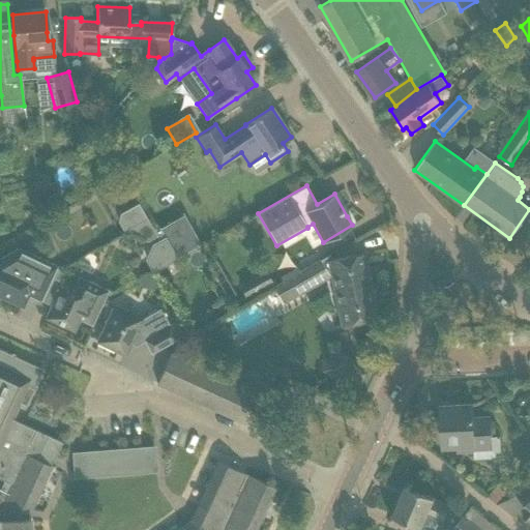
[(124,232),(125,231),(147,218),(138,203),(120,212),(118,222),(124,232)]
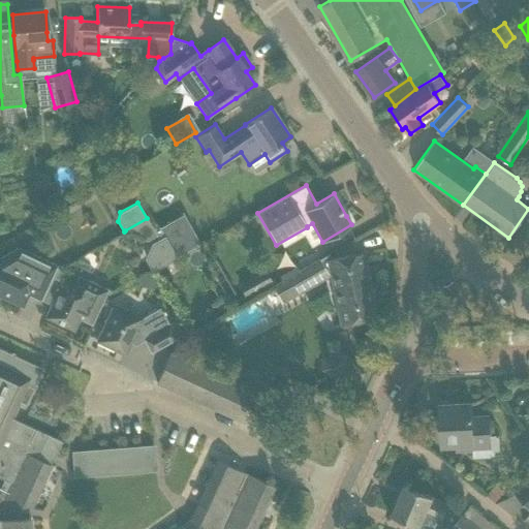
[(147,218),(125,230),(147,241),(156,235),(147,218)]
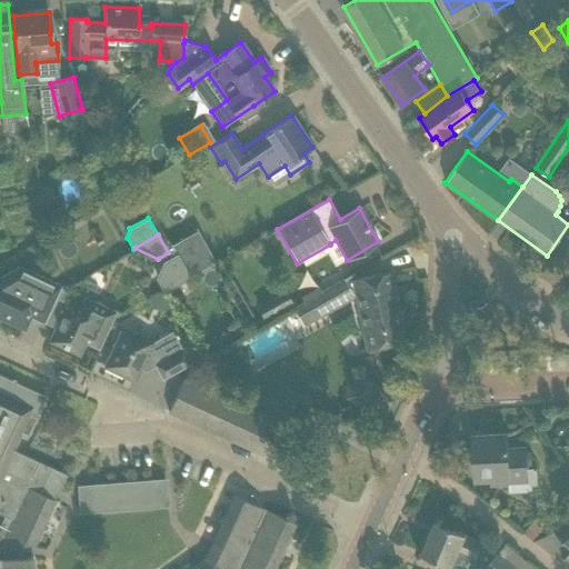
[(165,261),(157,279),(163,291),(190,277),(177,255),(165,261)]
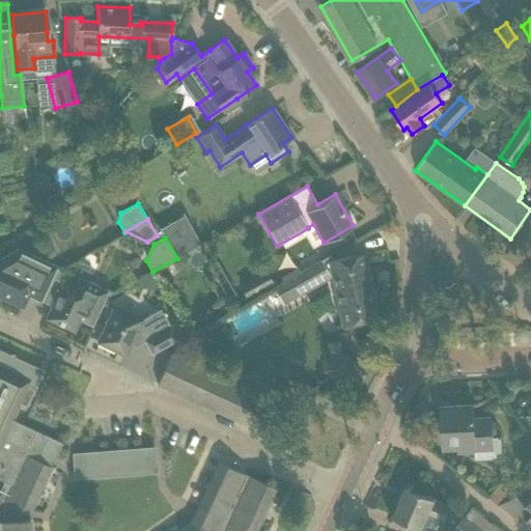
[(17,248),(0,257),(0,297),(22,307),(27,296),(40,302),(57,267),(17,248)]
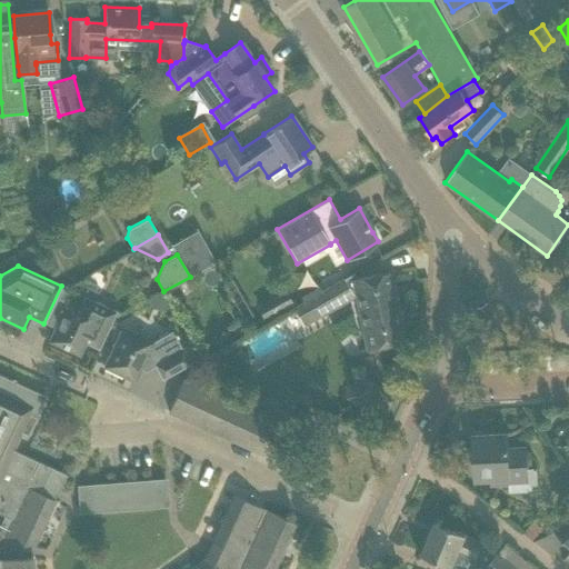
[(351,280),(366,349),(405,341),(390,271),(351,280)]
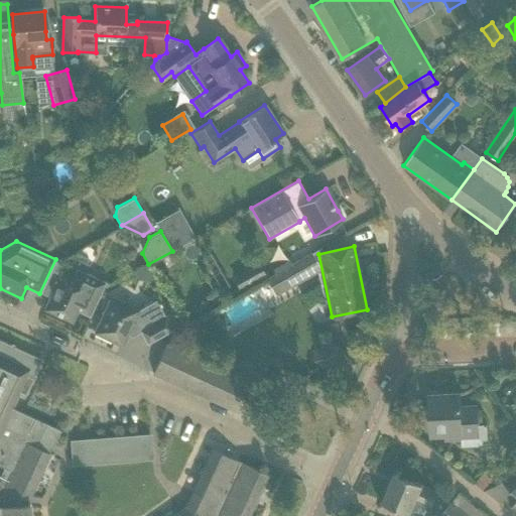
[(300,258),(276,271),(266,277),(276,295),(294,285),(289,277),(306,268),(300,258)]
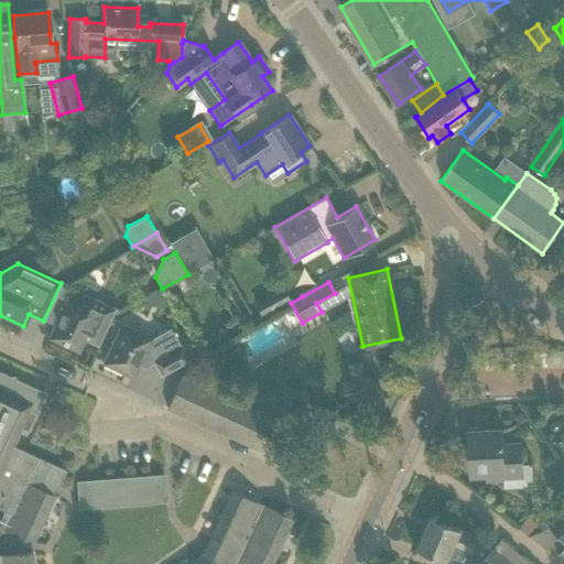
[(283,291),(255,306),(261,320),(291,303),(283,291)]
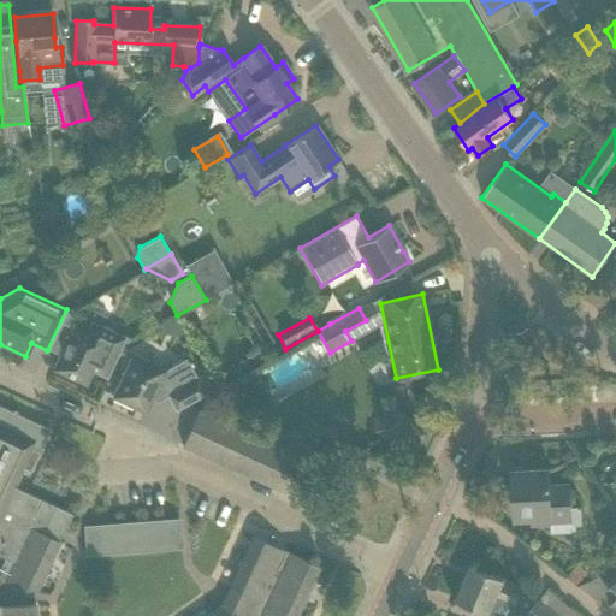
[(53,369),(86,384),(92,372),(106,378),(117,356),(126,337),(104,326),(90,335),(72,326),(63,348),(53,369)]
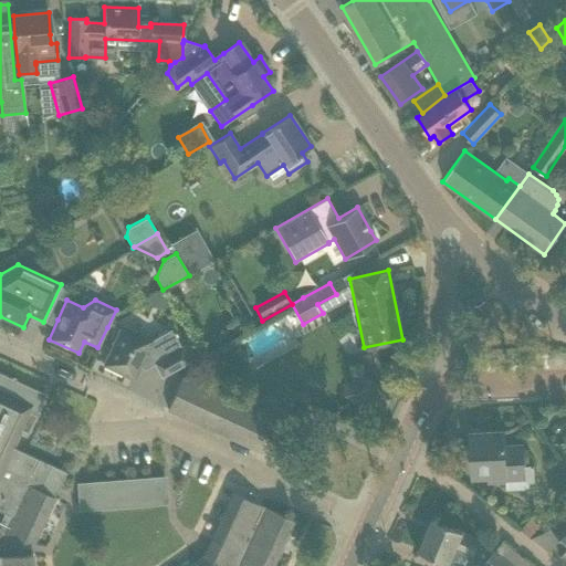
[(474,307),(481,322),(491,316),(484,303),(474,307)]
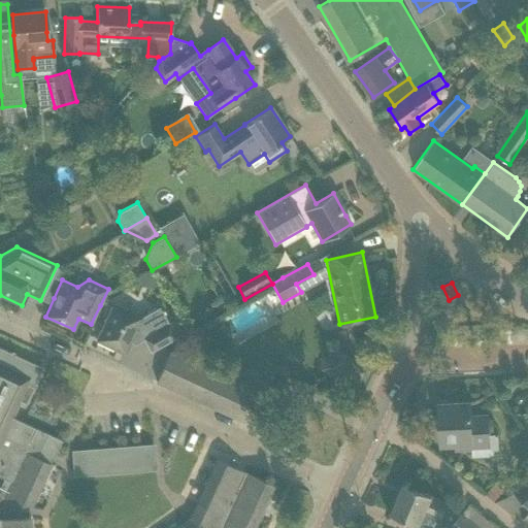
[(112,304),(96,340),(125,354),(130,342),(135,344),(143,339),(151,353),(177,337),(169,324),(160,307),(141,318),(112,304)]
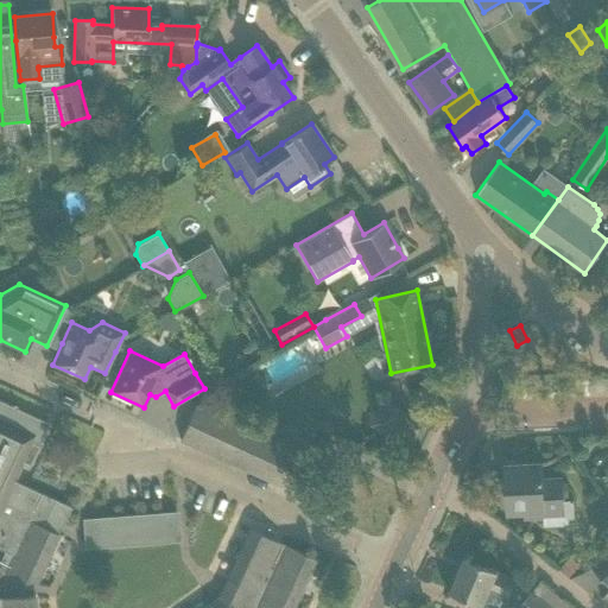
[(363,428),(390,439),(404,410),(378,398),(363,428)]
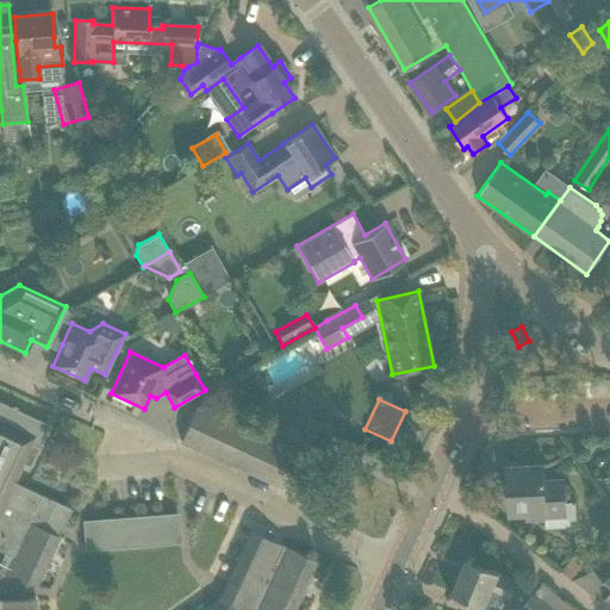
[(35,609),(33,591),(58,536),(56,535),(58,530),(61,531),(72,509),(55,502),(27,489),(12,481),(22,462),(29,466),(48,425),(0,402),(0,551),(5,553),(0,564),(0,609),(292,609),(316,561),(286,547),(250,530),(219,598),(203,609),(35,609)]
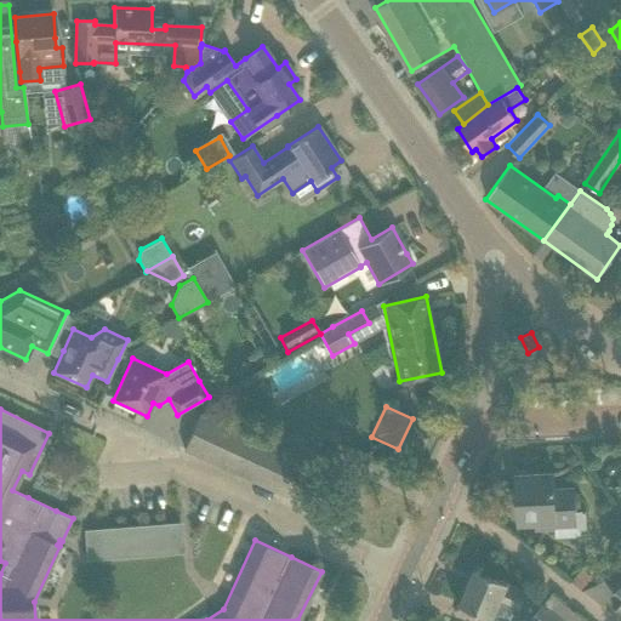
[(306,505),(322,471),(199,415),(183,449),(306,505)]
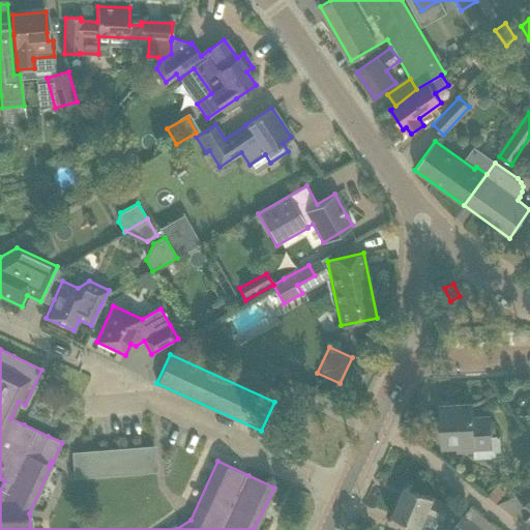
[(473,418),(472,404),(440,406),(442,448),(454,447),(454,448),(457,448),(457,451),(492,449),(490,417),(473,418)]
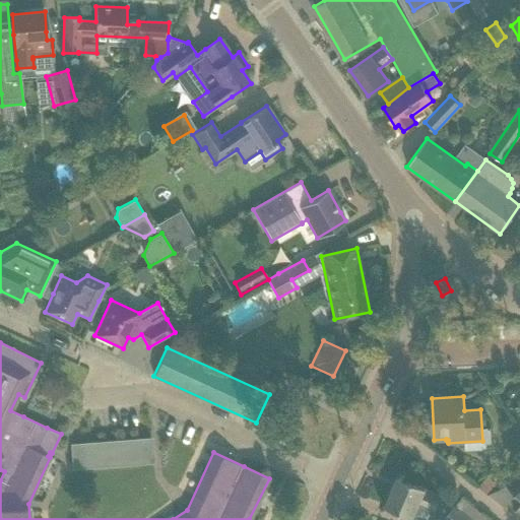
[(152,461),(150,440),(72,446),(73,467),(152,461)]
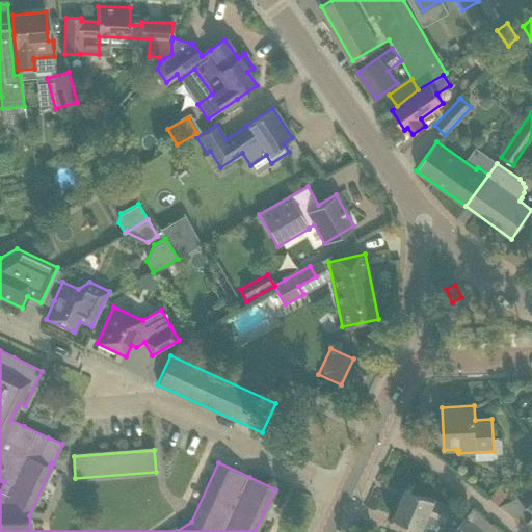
[(531,483),(519,496),(531,509),(531,483)]
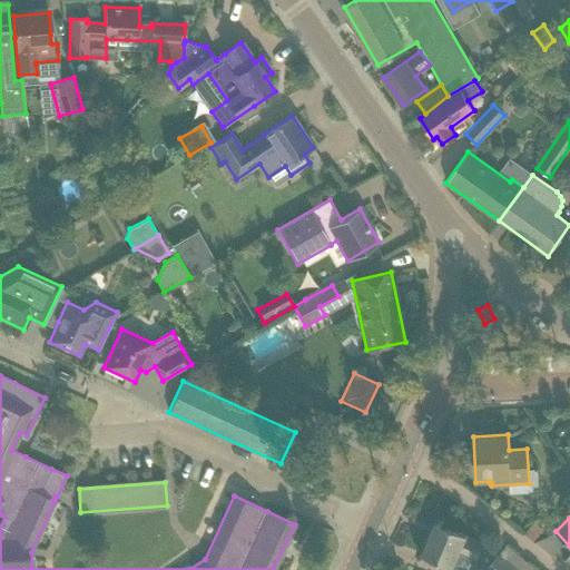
[(465,536),(436,523),(423,556),(443,564),(455,569),(472,569),(475,562),(485,569),(514,569),(484,543),(465,536)]
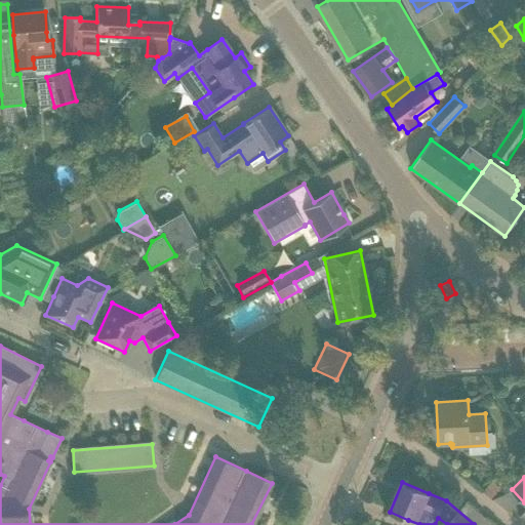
[(493,482),(483,492),(490,499),(500,488),(493,482)]
